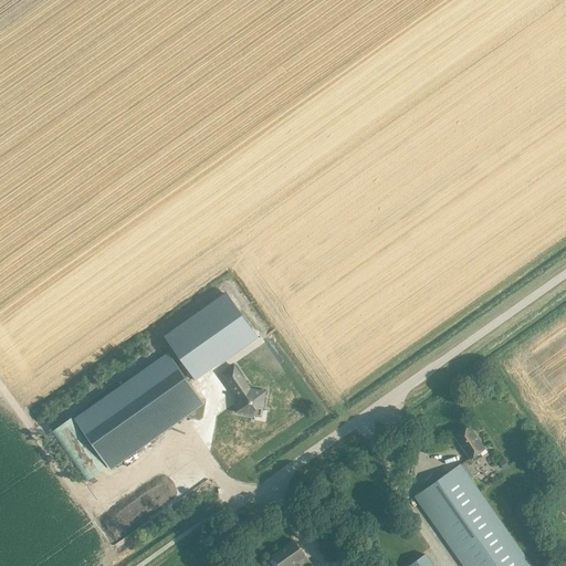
[(196,380),(258,336),(227,293),(166,337),(196,380)]
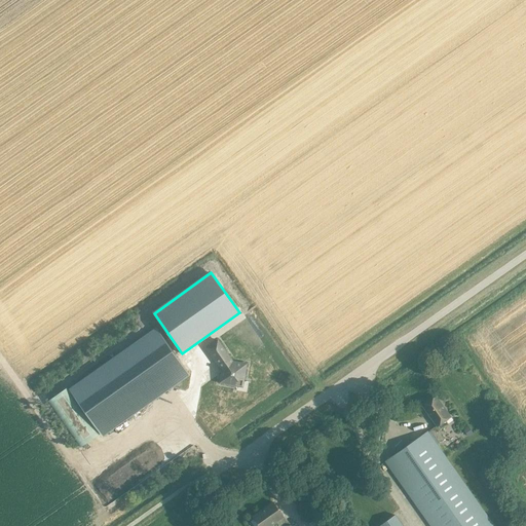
[(156,329),(71,389),(103,436),(188,375),(156,329)]
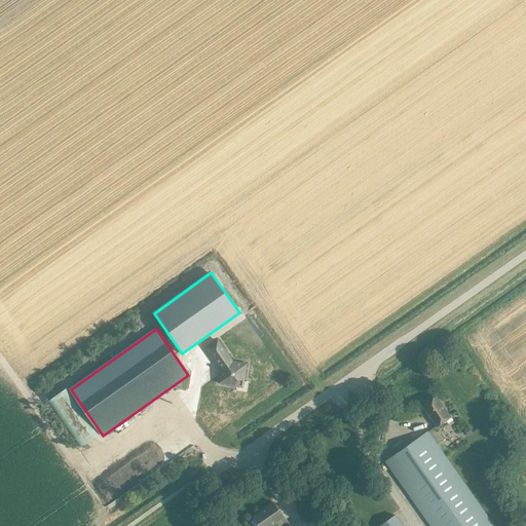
[(218,340),(207,348),(222,370),(223,370),(222,373),(221,374),(220,383),(237,386),(237,385),(237,384),(241,381),(243,381),(246,369),(241,364),(233,362),(218,340)]
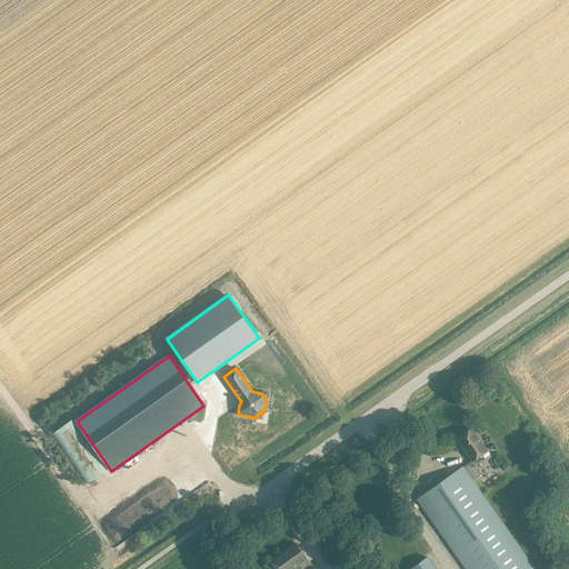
[(88,483),(108,470),(72,420),(52,433),(88,483)]
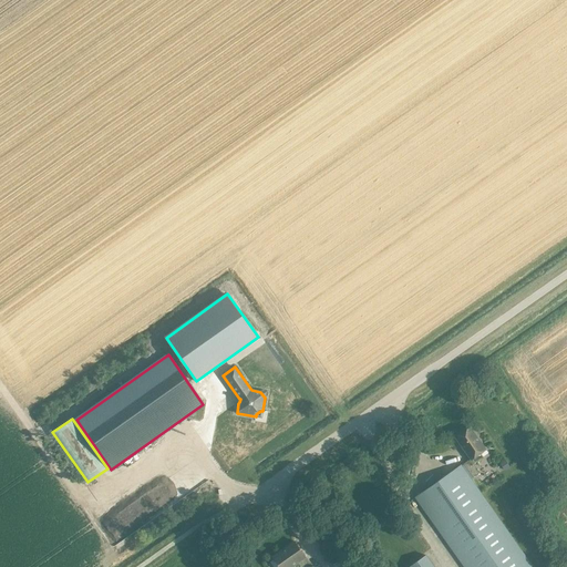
[(462,466),(471,480),(480,473),(474,464),(483,457),(481,454),(486,450),(471,428),(455,439),(471,460),(463,465),(464,465),(462,466)]
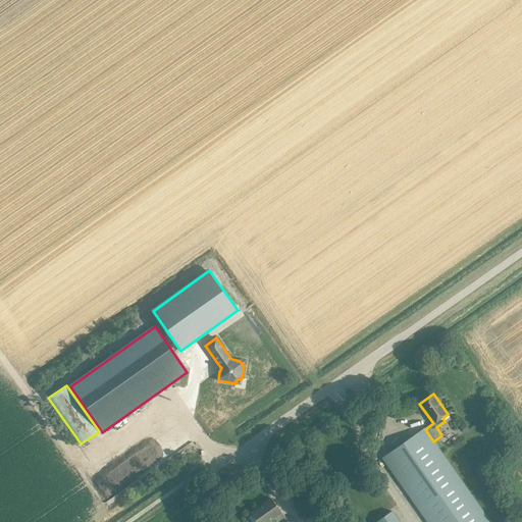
[(120,421),(126,428),(136,421),(128,414),(120,421)]
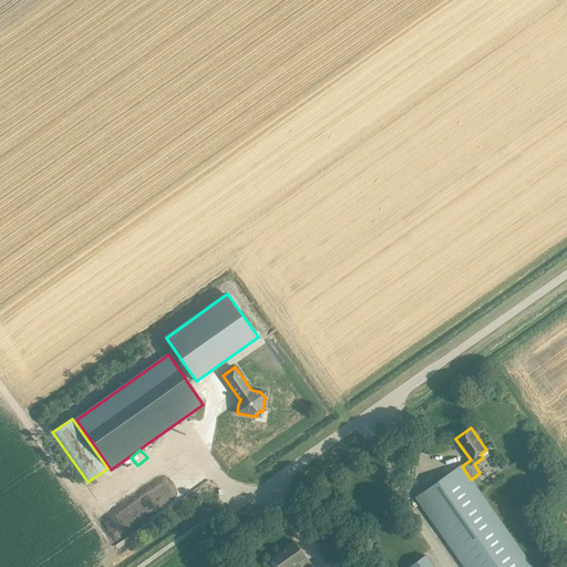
[(471,480),(462,466),(415,498),(464,566),(532,566),(473,482),(471,480)]
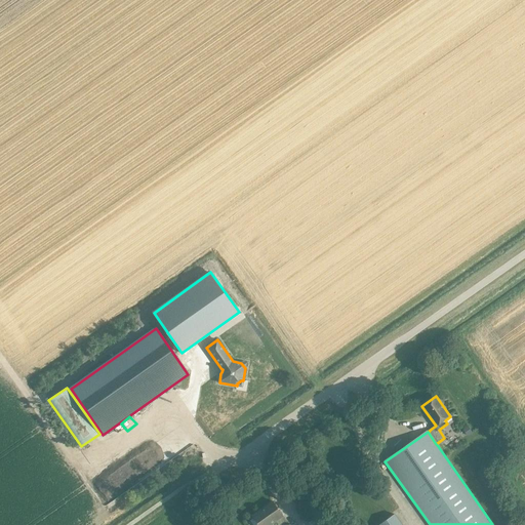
[(273,501),(252,516),(258,524),(271,524),(272,524),(271,524),(276,520),(277,521),(283,517),(273,501)]
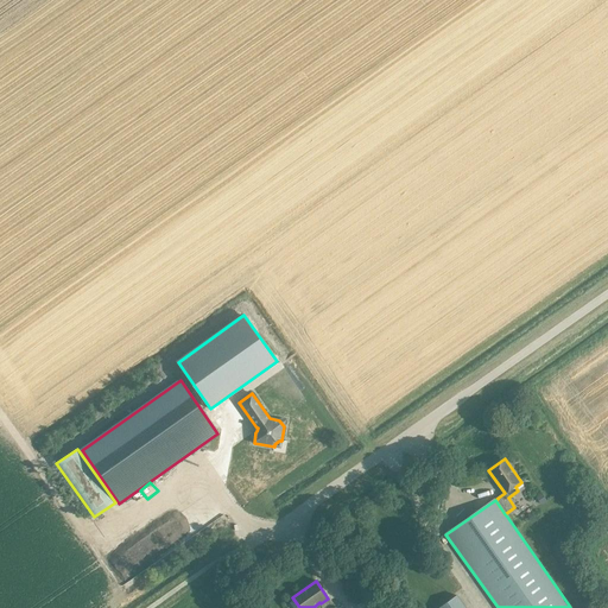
[(464,607),(457,596),(439,607),(464,607)]
